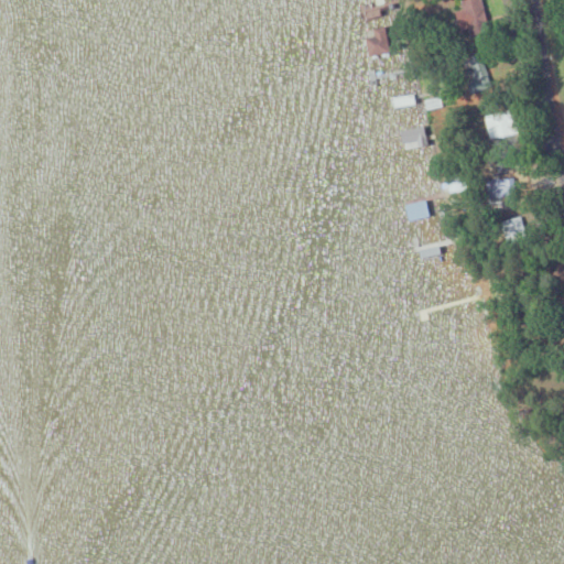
[(371,55),(391,53),(388,26),(376,29),(377,38),(369,39),(371,55)]
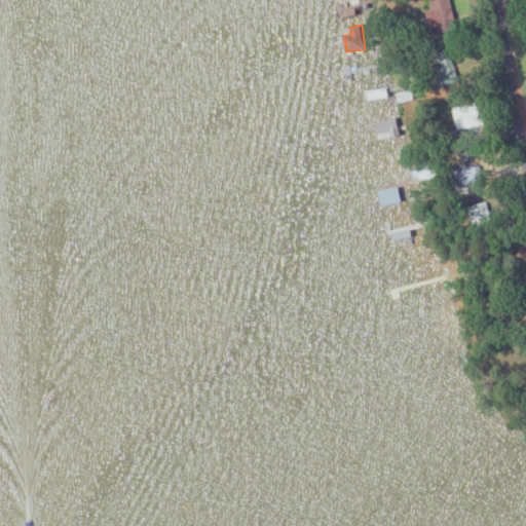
[(388,97),(386,86),(369,89),(370,99),(388,97)]
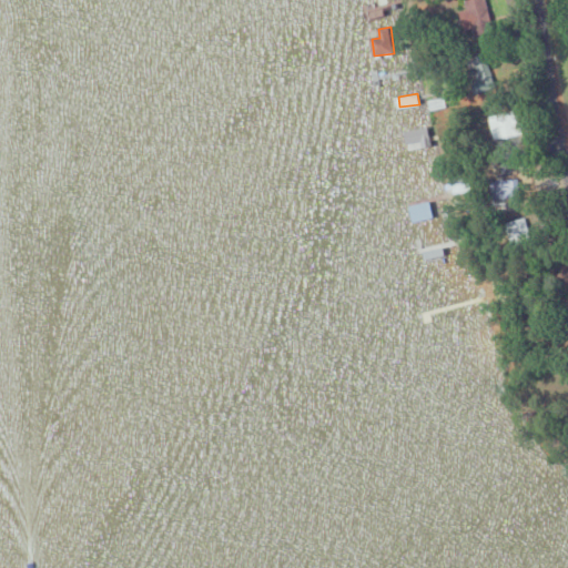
[(446,107),(444,97),(427,100),(429,110),(446,107)]
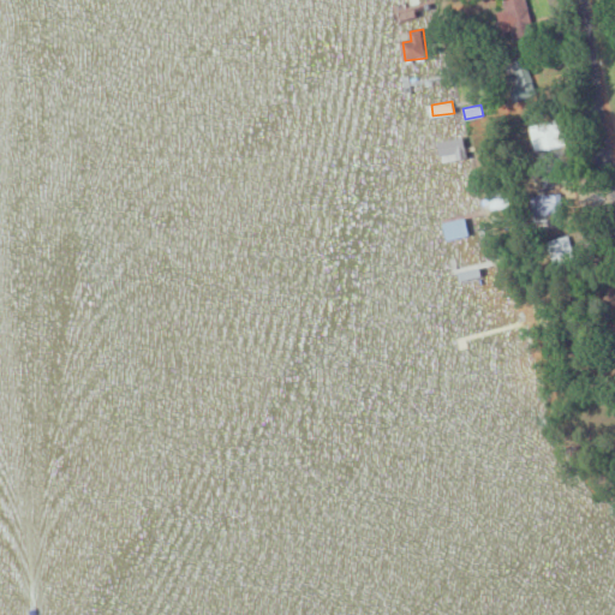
[(443,161),(469,156),(464,136),(440,141),(443,161)]
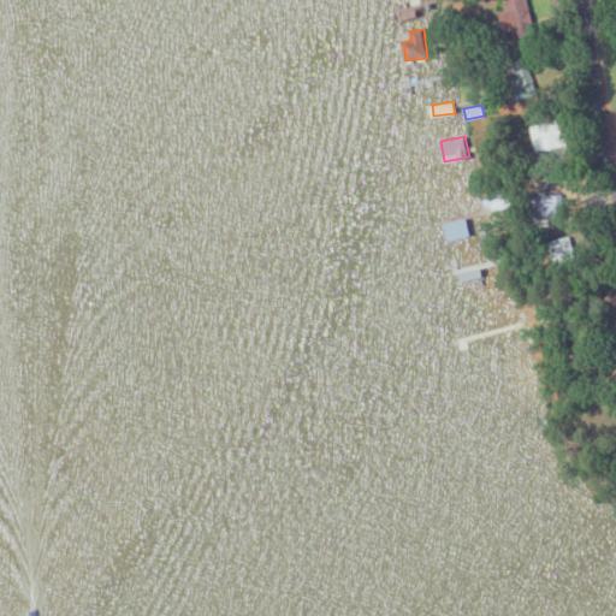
[(446,220),(448,238),(471,236),(468,218),(446,220)]
